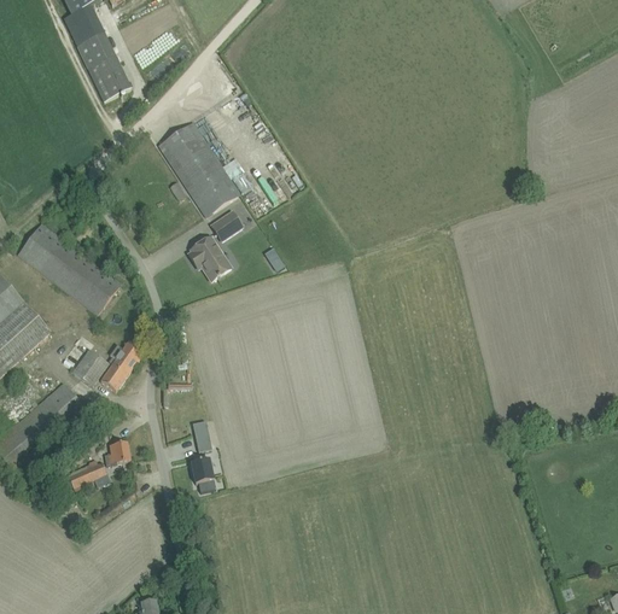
[(65,0),(73,15),(91,5),(101,0),(65,0)]
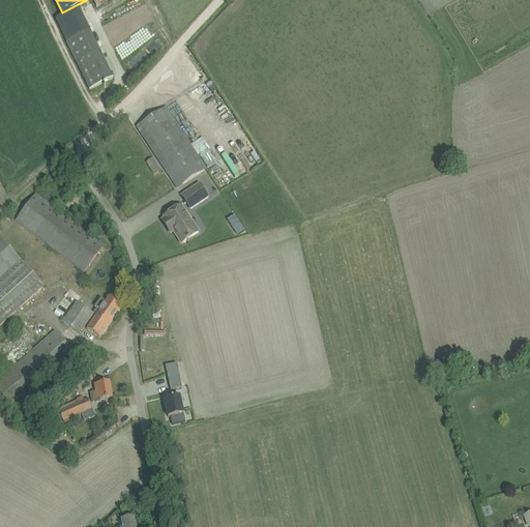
[(62,12),(55,16),(66,39),(76,58),(85,78),(89,87),(113,76),(108,66),(98,48),(89,28),(78,4),(62,12)]
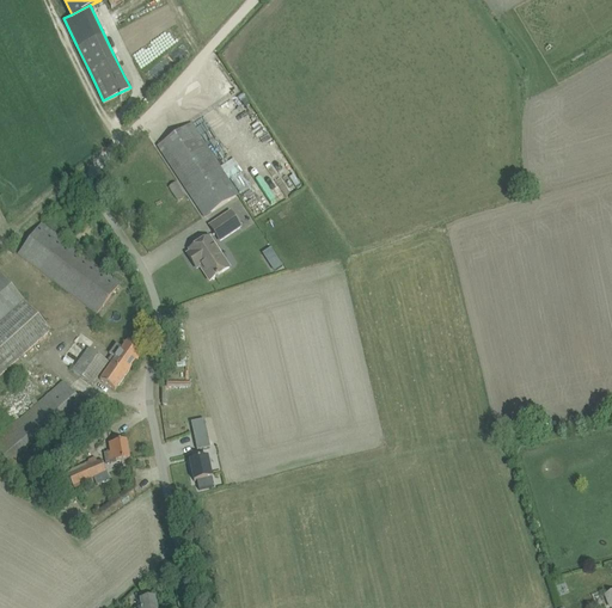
[(238,191),(191,121),(157,143),(204,214),(238,191)]
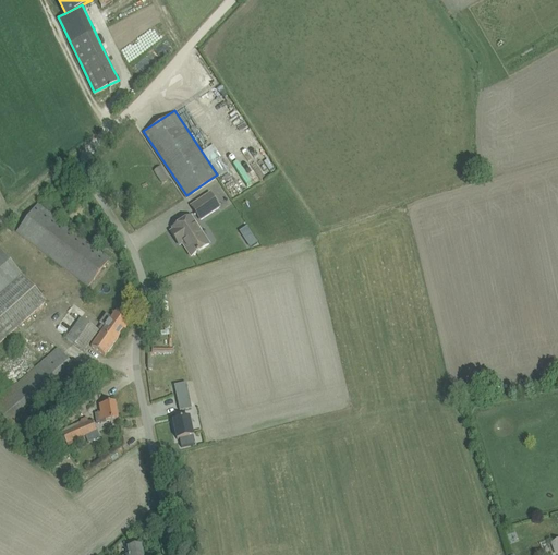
[(162,180),(168,176),(159,164),(154,167),(162,180)]
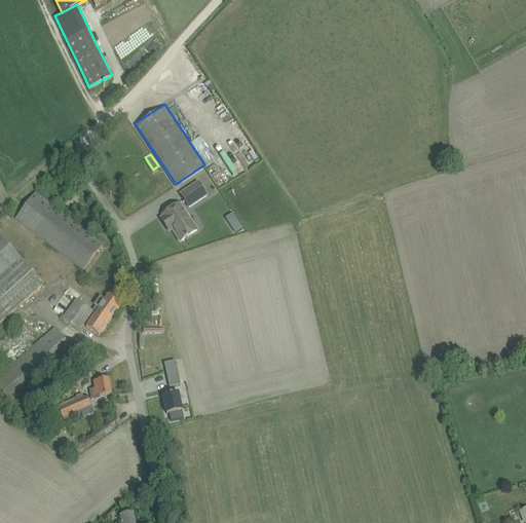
[(207,192),(205,190),(208,189),(201,181),(200,182),(197,178),(180,190),(189,203),(207,192)]
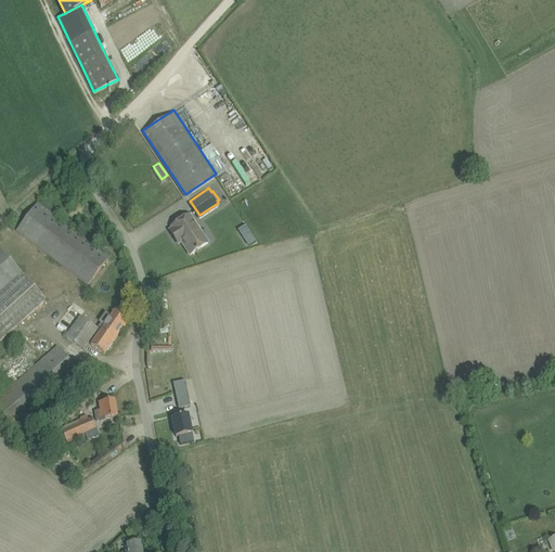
[(88,282),(103,262),(110,254),(37,200),(30,208),(16,229),(88,282)]
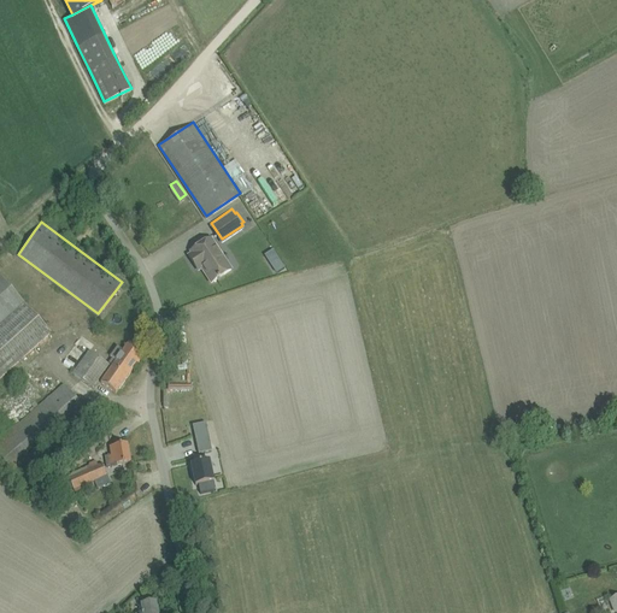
[(223,272),(231,267),(211,236),(191,249),(192,252),(188,253),(195,263),(200,260),(212,278),(211,280),(211,281),(217,276),(217,277),(219,276),(219,275),(223,272)]
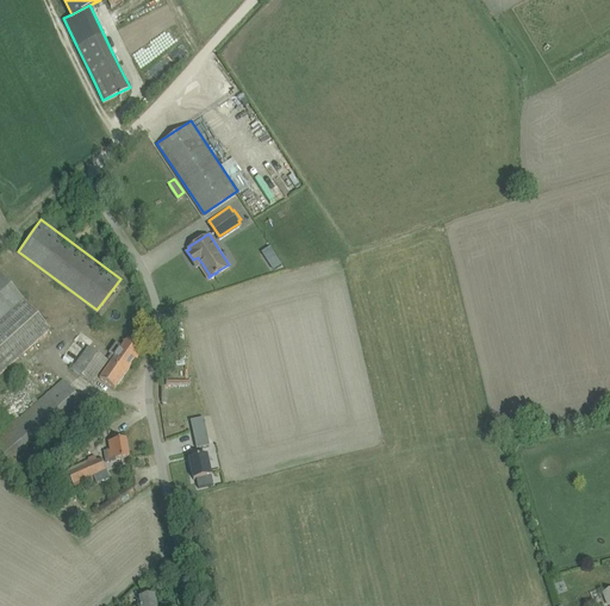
[(278,255),(269,261),(273,267),(281,261),(278,255)]
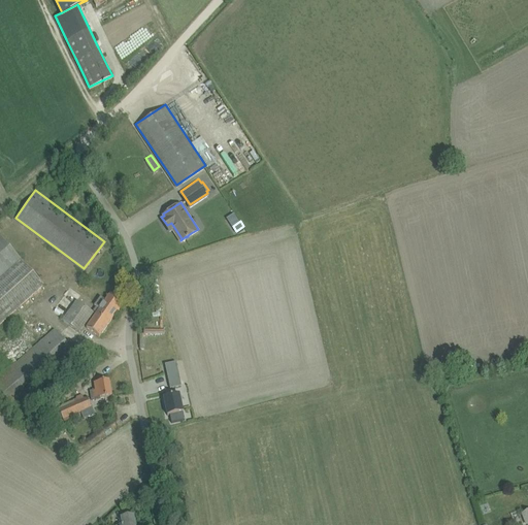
[(0,275),(21,258),(0,234),(0,275)]
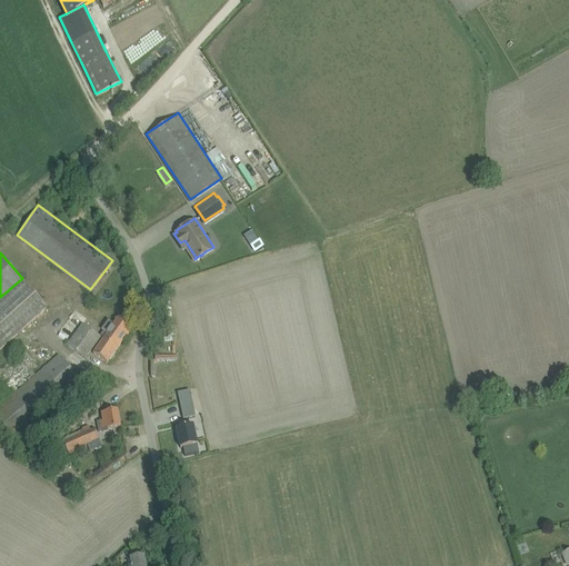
[(0,346),(46,305),(23,279),(0,299),(0,346)]
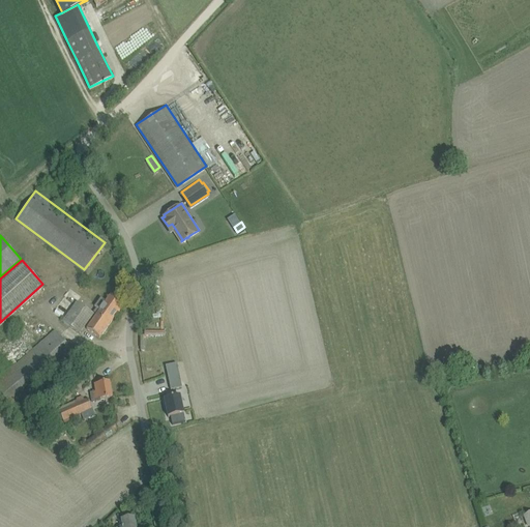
[(110,293),(106,299),(100,296),(94,304),(99,308),(86,326),(99,335),(123,302),(110,293)]
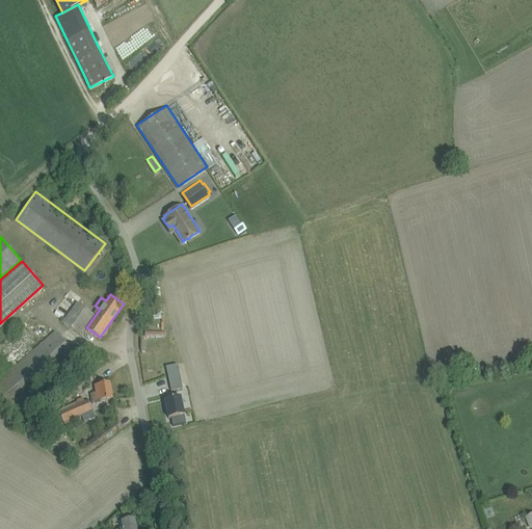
[(62,319),(79,332),(94,311),(77,299),(62,319)]
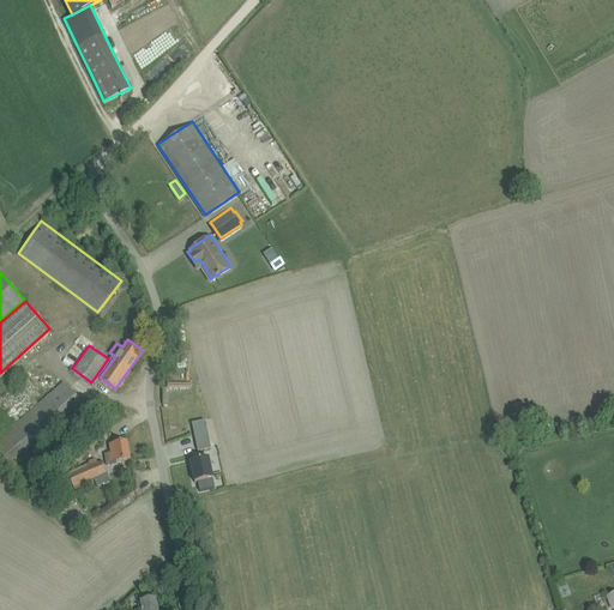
[(0,453),(14,471),(88,408),(64,380),(0,434),(0,453)]
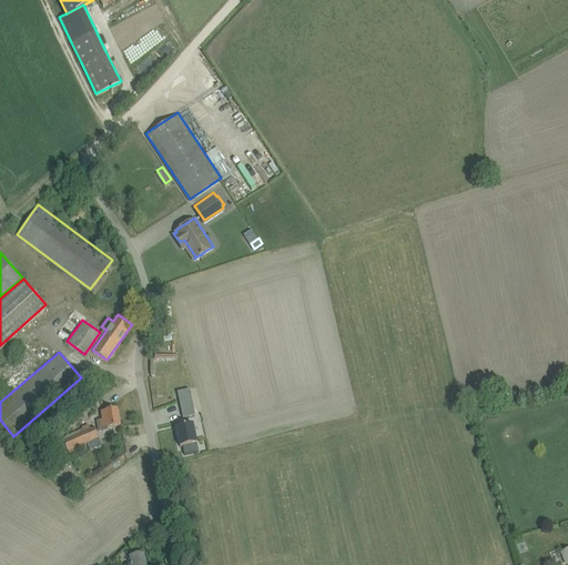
[(189,387),(178,390),(180,401),(182,410),(194,407),(192,399),(189,387)]
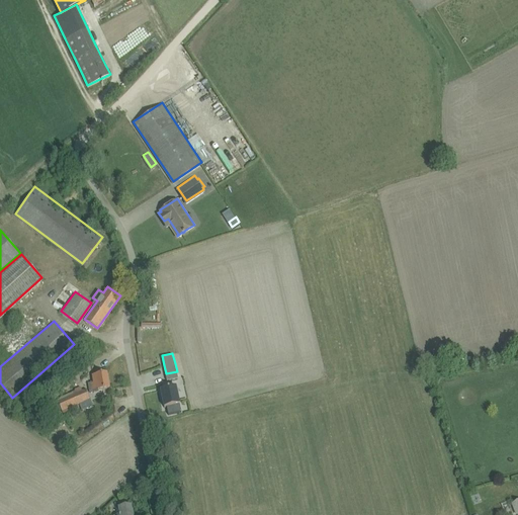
[(156,363),(142,367),(145,377),(159,373),(156,363)]
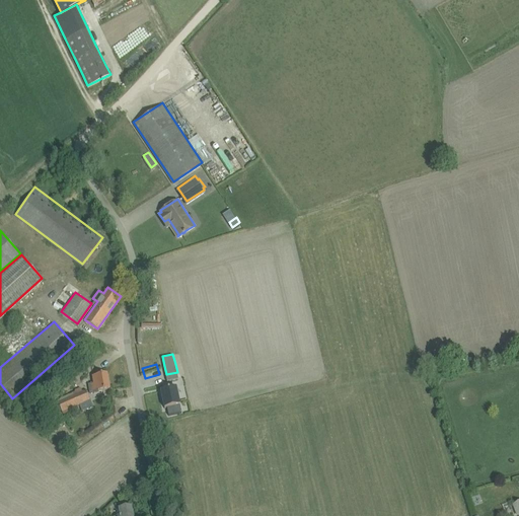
[(90,390),(99,388),(109,387),(106,371),(97,373),(92,374),(93,380),(88,381),(90,390)]
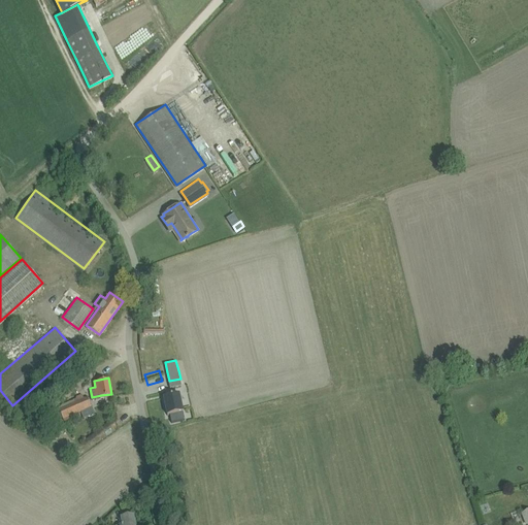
[(173,393),(164,395),(167,413),(169,413),(171,420),(185,418),(183,409),(178,392),(173,393)]
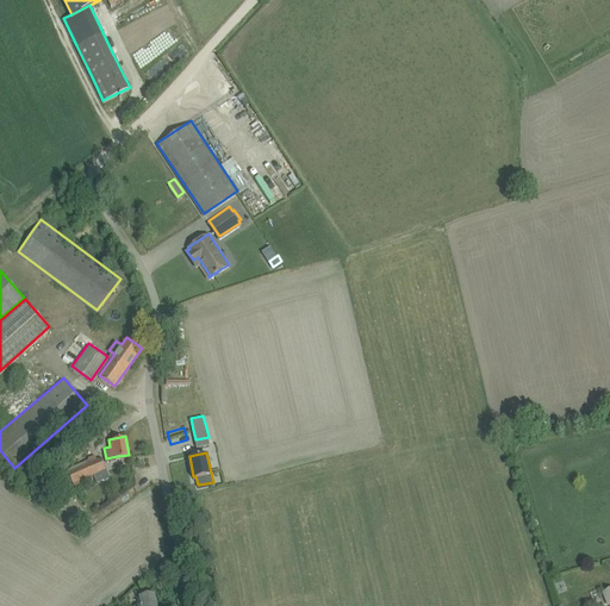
[(107,467),(101,455),(68,470),(74,482),(107,467)]
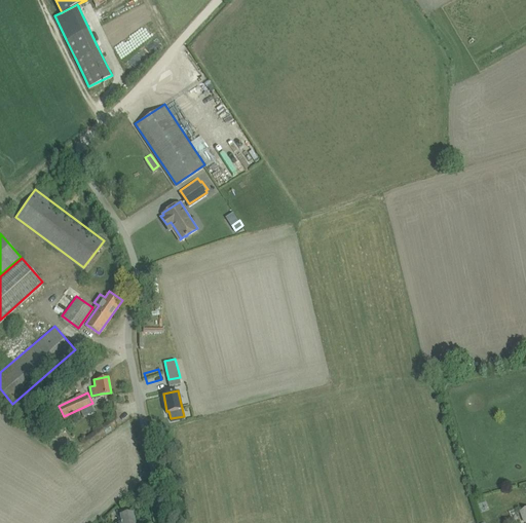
[(112,522),(135,522),(133,512),(122,513),(120,514),(122,521),(114,522),(113,522),(112,522)]
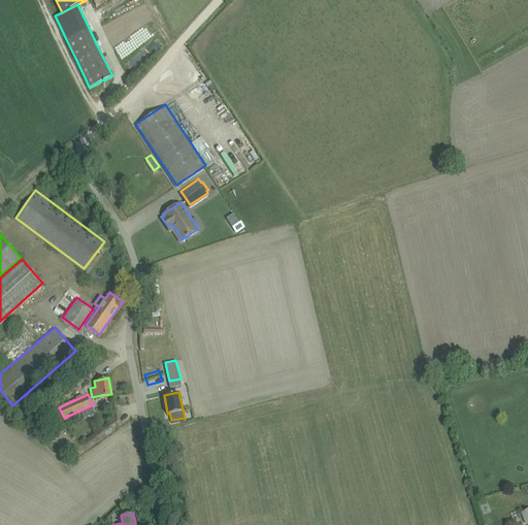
All buildings are outlined.
